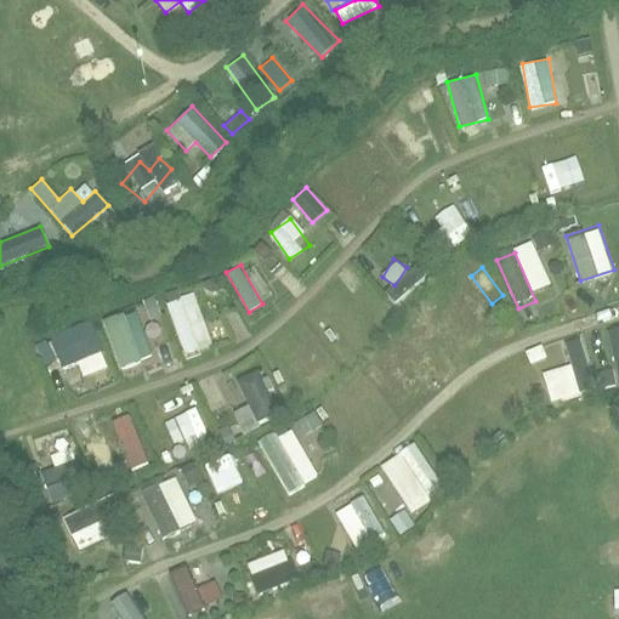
[(414,271),(388,287),(395,299),(421,282),(414,271)]
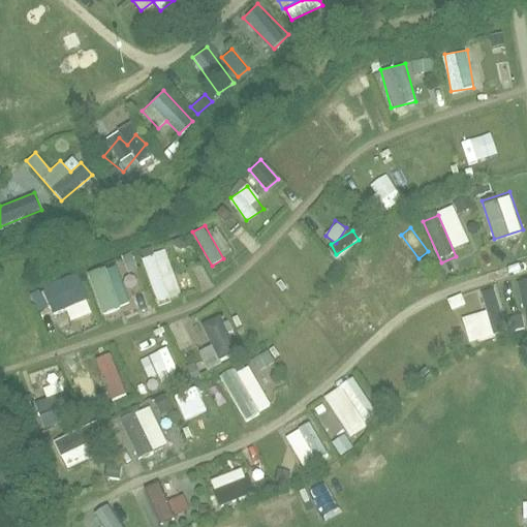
[(166,248),(142,257),(157,301),(182,292),(166,248)]
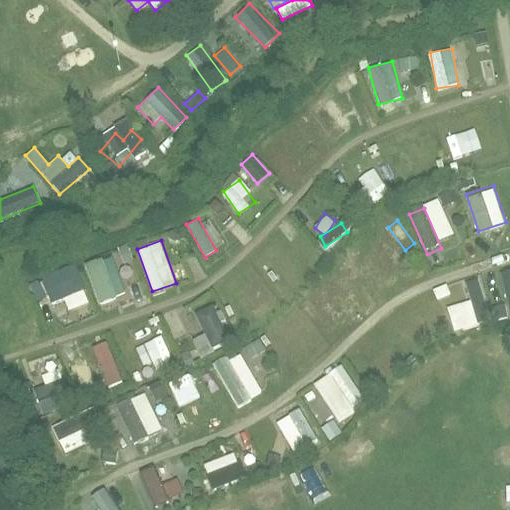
[(113,254),(85,265),(100,304),(128,292),(113,254)]
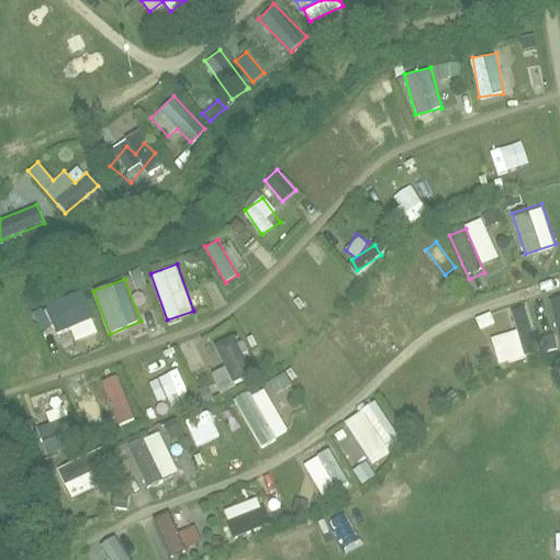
[(56,332),(70,326),(76,339),(98,331),(82,289),(45,303),(56,332)]
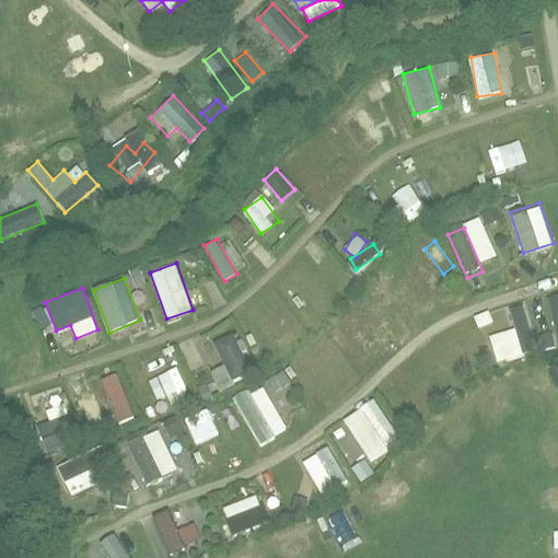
[(45,304),(33,309),(39,325),(50,320),(45,304)]
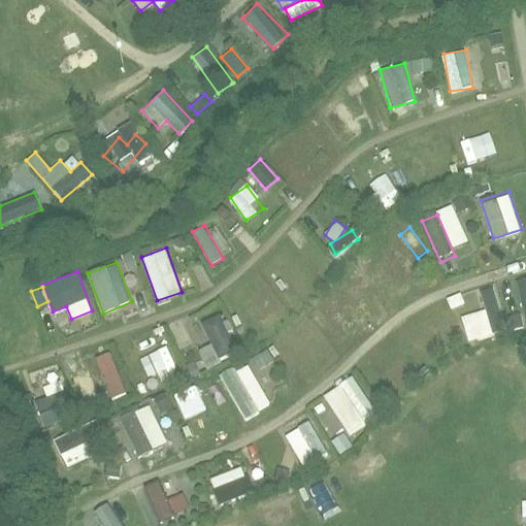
[(495,291),(482,294),(494,337),(507,334),(495,291)]
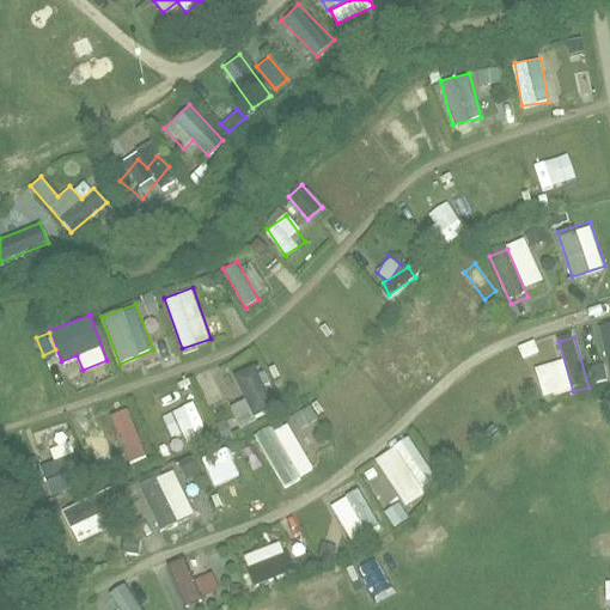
[(605,367),(591,371),(595,385),(609,382),(605,367)]
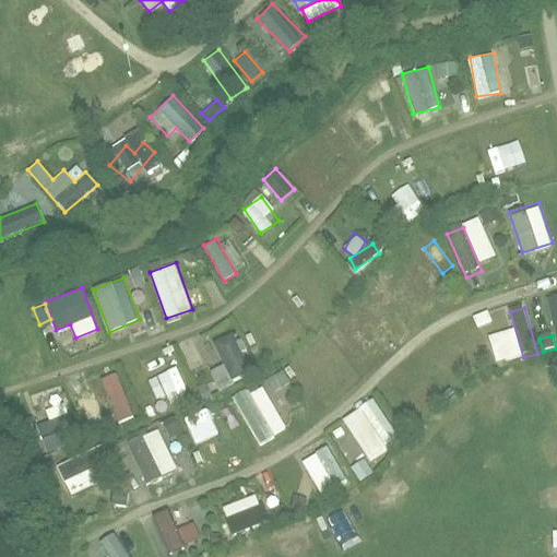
[(234,339),(216,346),(234,389),(252,381),(234,339)]
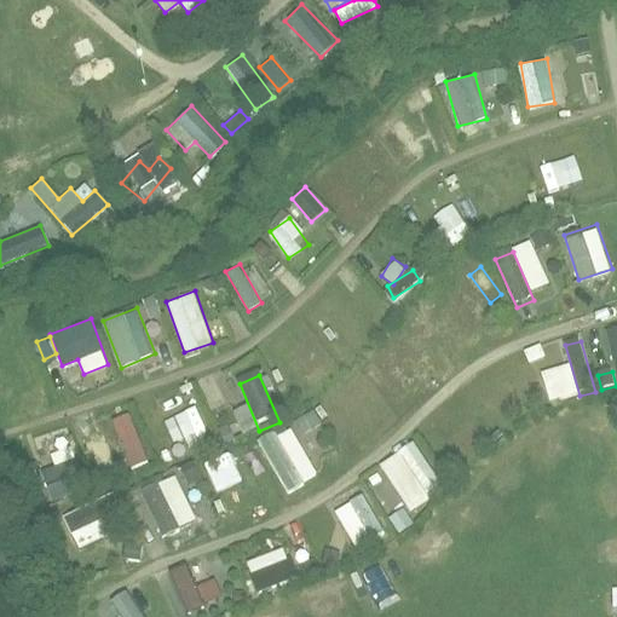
[(133,419),(113,426),(132,473),(153,466),(133,419)]
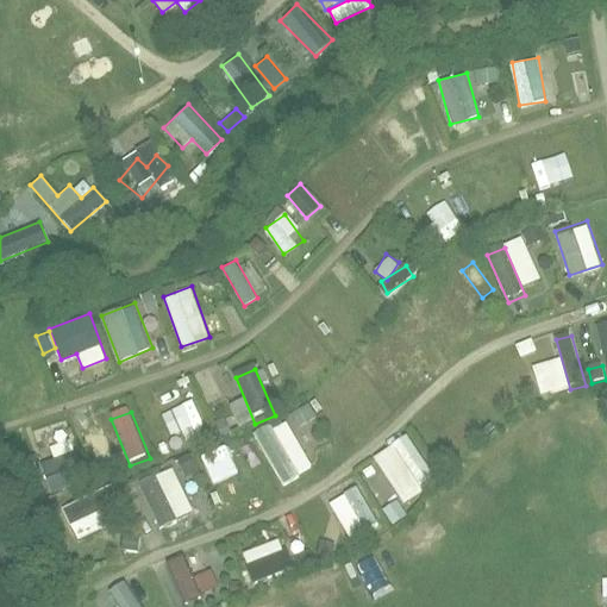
[(270,431),(254,442),(283,492),(301,481),(270,431)]
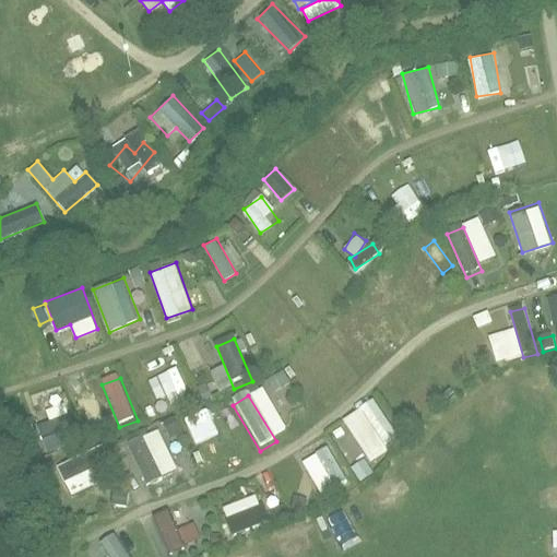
[(375,401),(359,411),(388,454),(401,445),(375,401)]
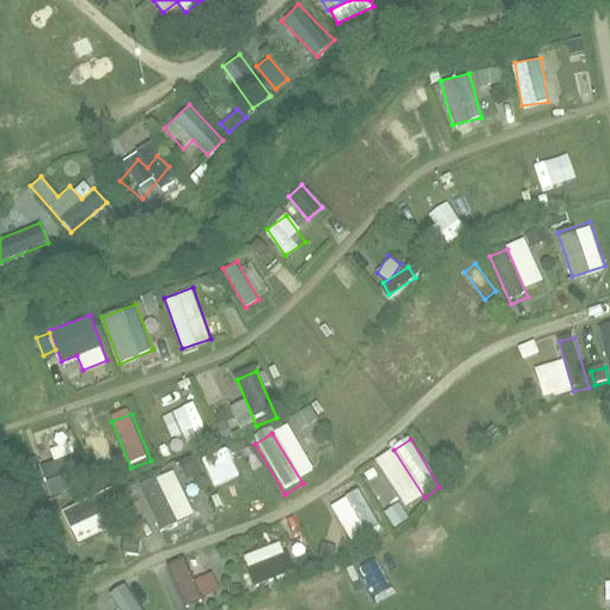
[(47,481),(53,496),(89,480),(69,440),(48,450),(60,475),(47,481)]
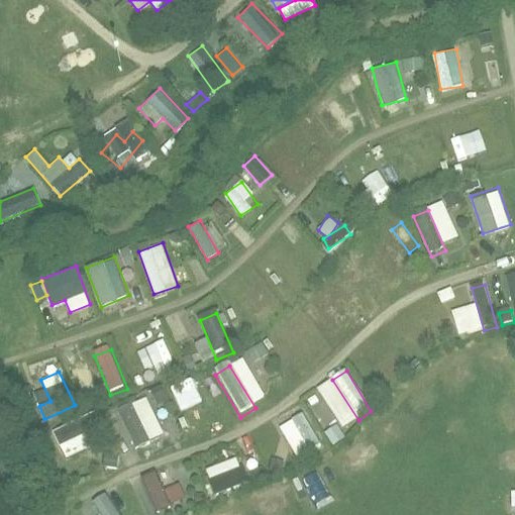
[(186,402),(201,396),(194,379),(179,385),(186,402)]
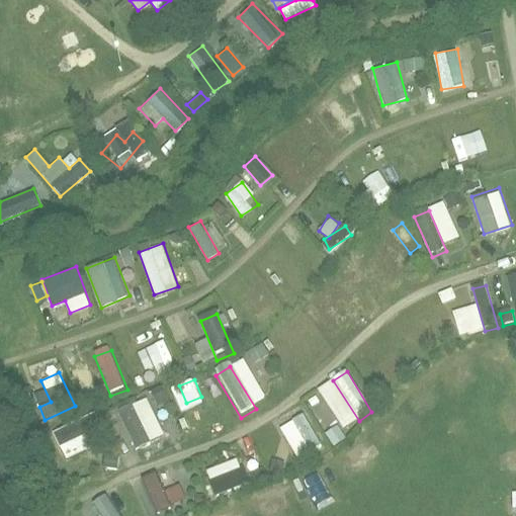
[(134,409),(116,417),(136,455),(152,447),(134,409)]
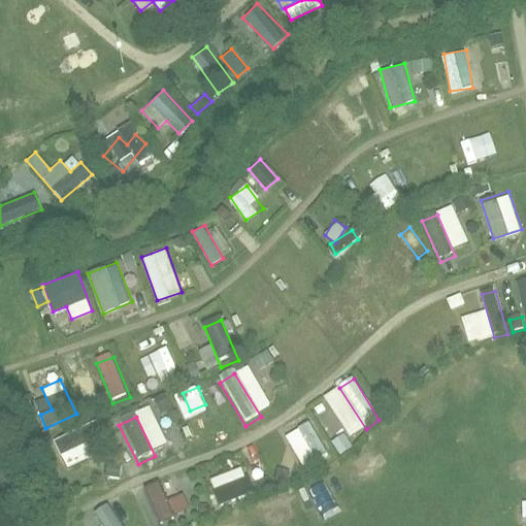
[(54,438),(65,466),(108,449),(97,421),(54,438)]
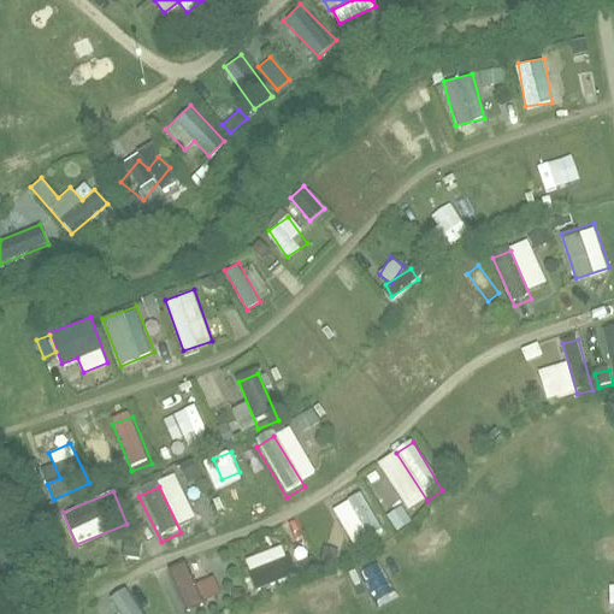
[(361,496),(349,503),(372,541),(384,533),(361,496)]
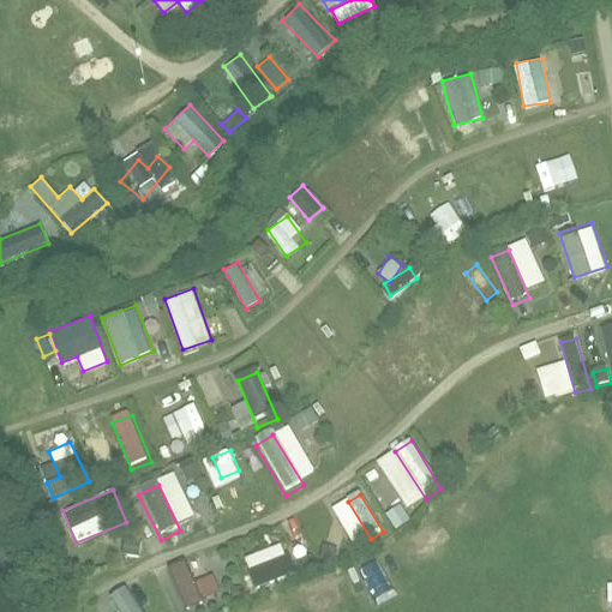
[(401,508),(389,515),(397,531),(411,522),(401,508)]
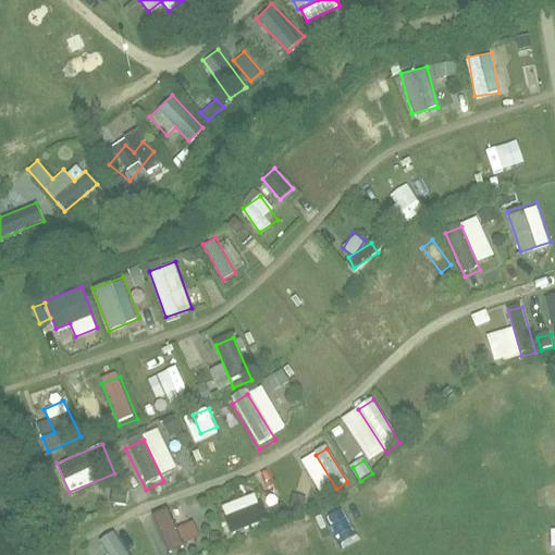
[(221,505),(232,532),(268,517),(257,491),(221,505)]
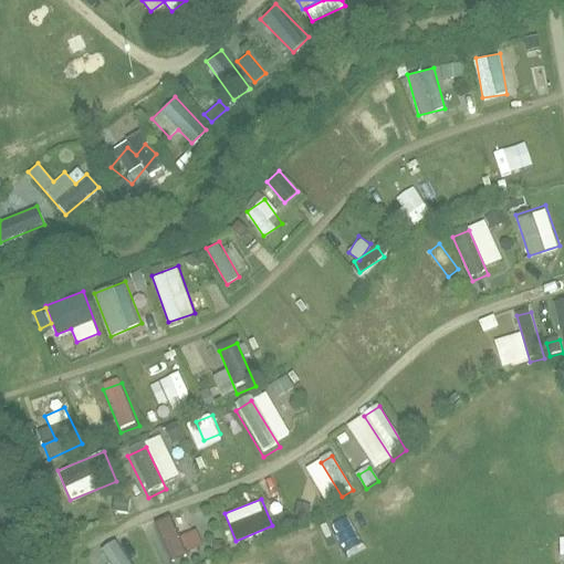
[(173,519),(156,525),(173,563),(187,559),(173,519)]
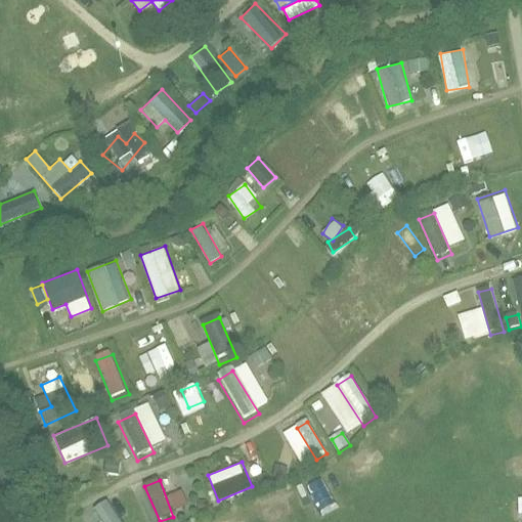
[(122,521),(111,504),(95,514),(100,521),(122,521)]
